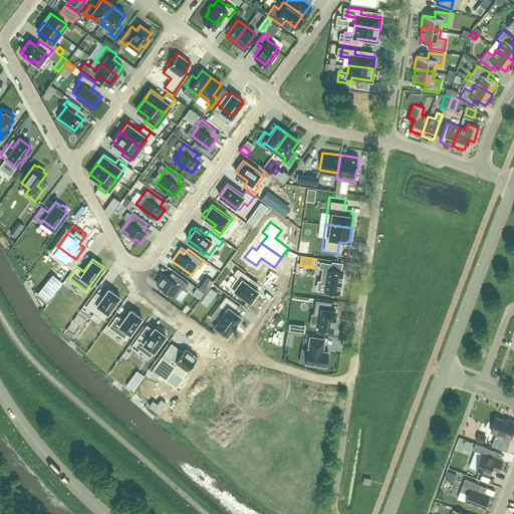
[(317,260),(316,267),(319,267),(317,279),(322,280),(320,289),(336,292),(339,270),(328,268),(328,262),(317,260)]
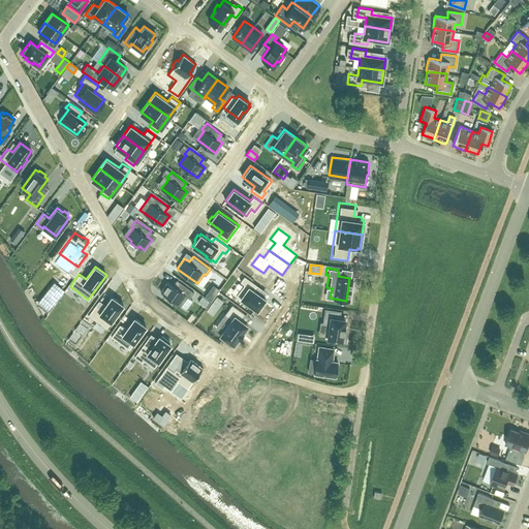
[(244,283),(237,294),(257,309),(266,298),(253,289),(256,284),(244,275),(240,281),(244,283)]
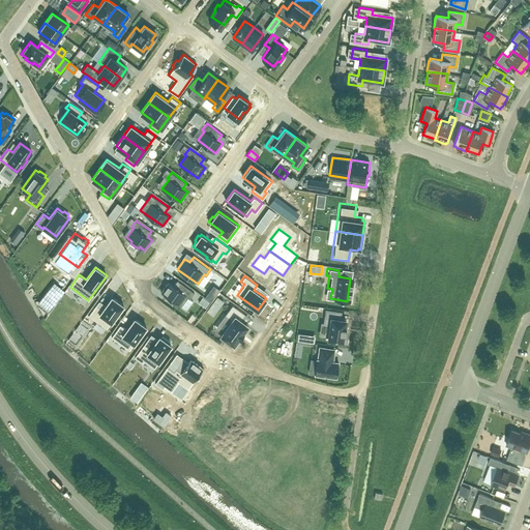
[(168,282),(160,292),(181,306),(187,297),(189,298),(194,292),(177,280),(173,285),(168,282)]
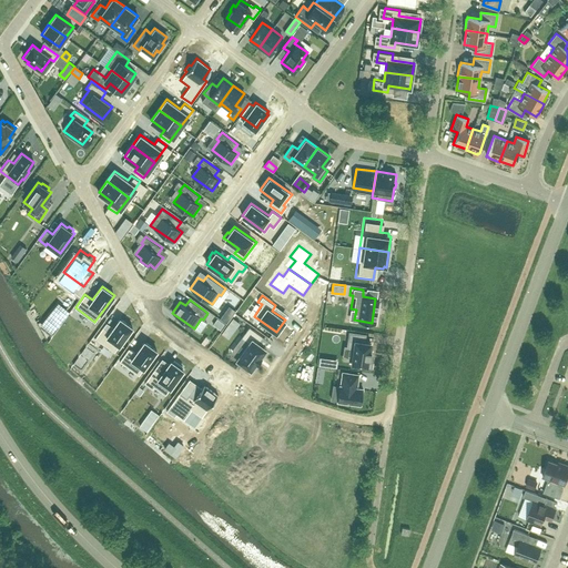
[(58,304),(41,325),(50,332),(67,311),(58,304)]
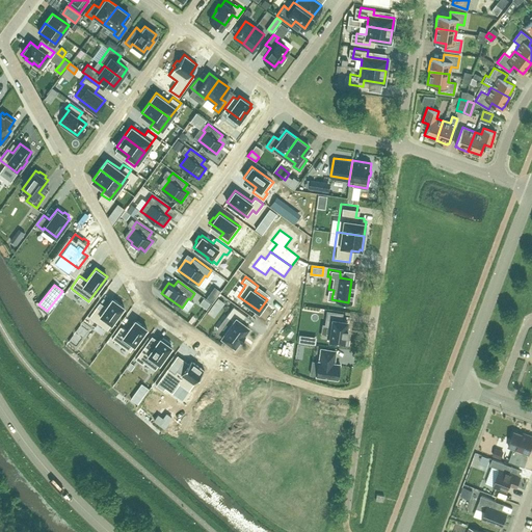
[(96,306),(88,316),(107,328),(124,306),(112,297),(103,310),(96,306)]
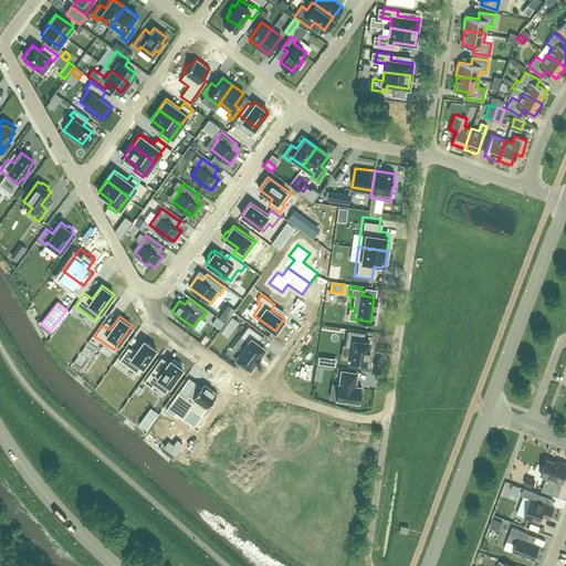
[(248,341),(234,357),(249,367),(254,360),(255,360),(260,354),(264,346),(257,341),(261,334),(248,324),(240,335),(248,341)]
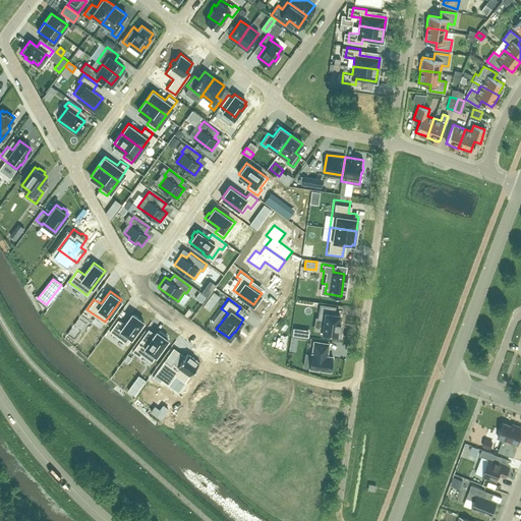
[(321,302),(319,314),(325,315),(323,332),(333,333),(333,335),(341,336),(342,326),(339,326),(340,321),(339,320),(340,311),(335,311),(336,304),(321,302)]
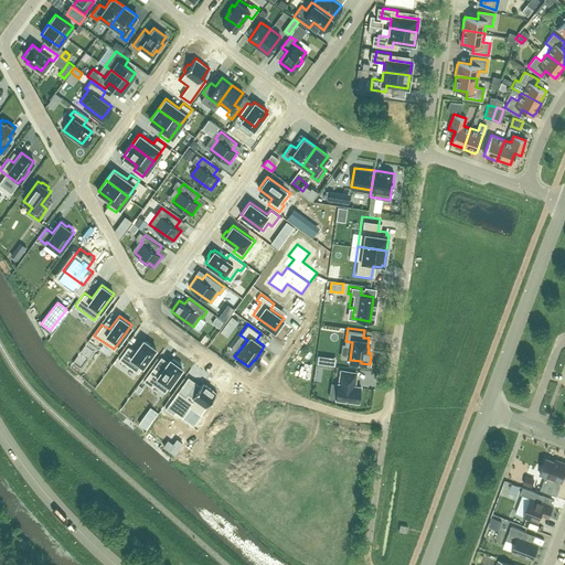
[(128,345),(118,359),(138,372),(156,348),(144,339),(135,351),(128,345)]
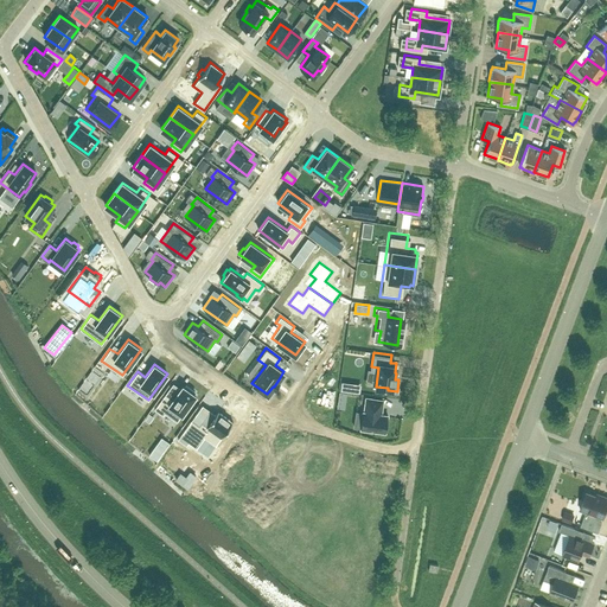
[(165,394),(154,408),(163,414),(164,411),(177,421),(196,395),(193,394),(195,391),(185,384),(184,387),(183,385),(172,400),(165,394)]
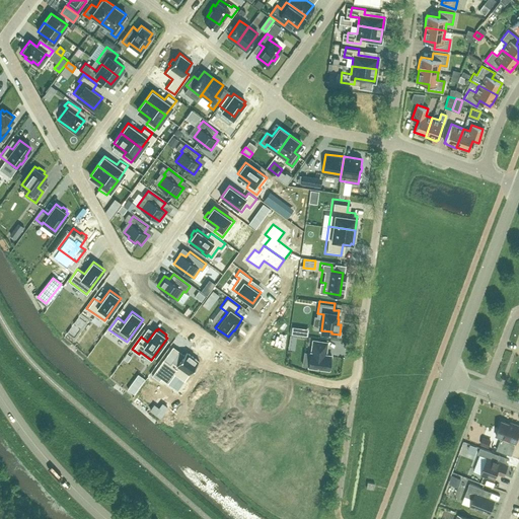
[(310,352),(308,366),(329,369),(331,355),(324,354),(325,350),(327,342),(313,340),(311,352),(310,352)]
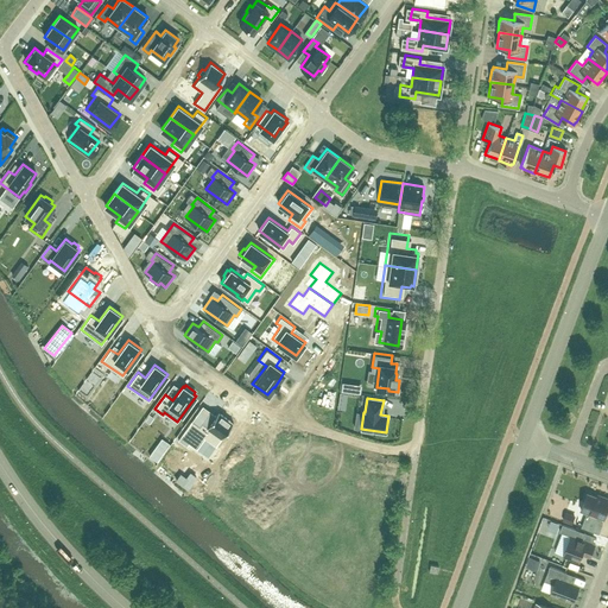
[(191,420),(178,438),(187,445),(189,442),(196,448),(204,437),(216,445),(233,422),(217,411),(207,426),(202,422),(200,425),(191,420)]
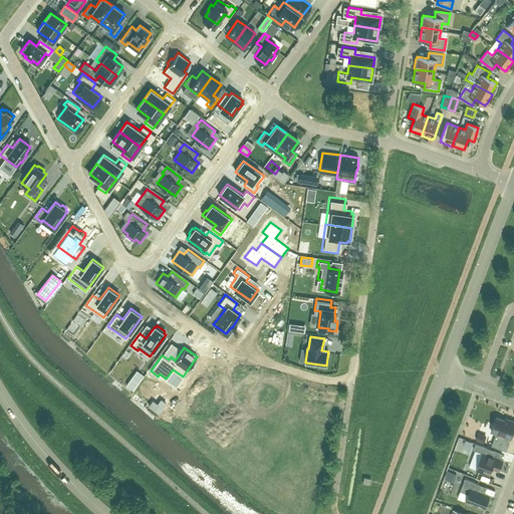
[(509,421),(497,416),(491,431),(497,433),(492,445),(506,450),(509,442),(508,442),(509,438),(511,439),(513,430),(513,420),(510,419),(509,421)]
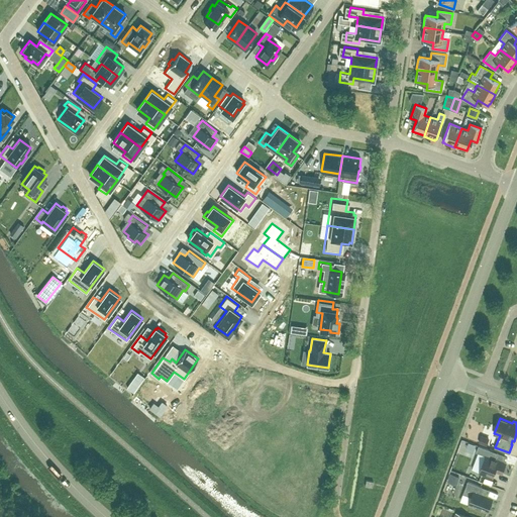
[(489,438),(481,435),(478,442),(487,446),(489,438)]
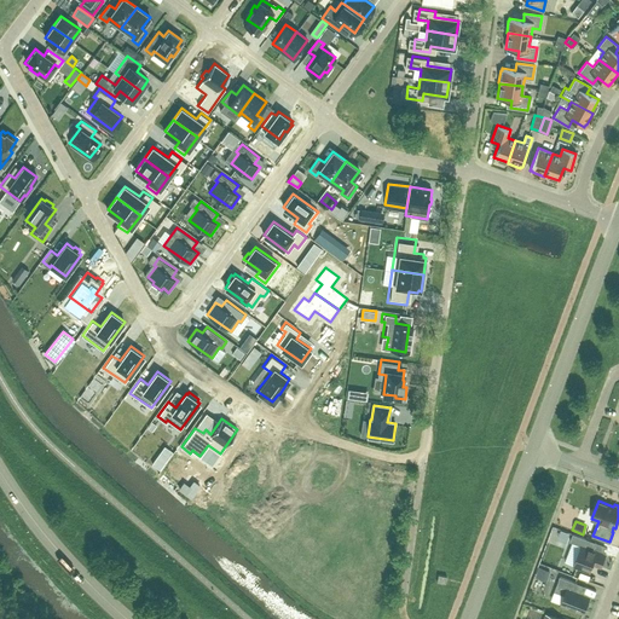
[(596,542),(573,533),(571,539),(582,544),(574,566),(590,572),(593,563),(601,566),(606,554),(594,549),(596,542)]
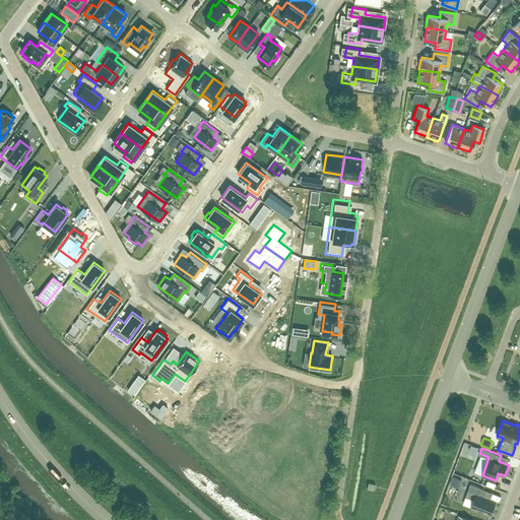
[(461,479),(452,476),(449,484),(458,488),(461,479)]
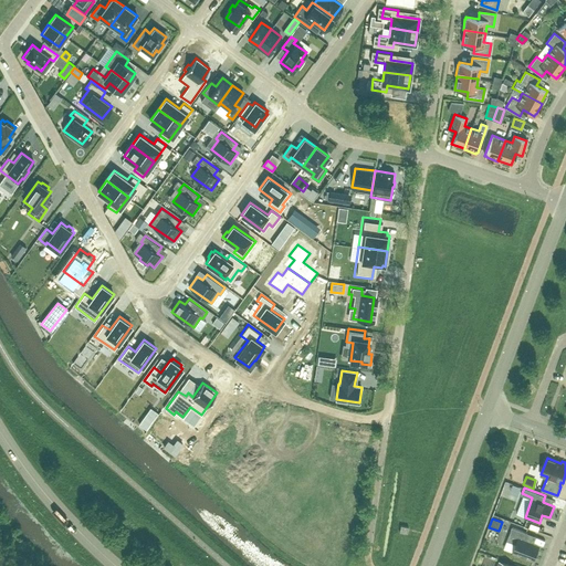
[(527,533),(512,526),(510,534),(512,535),(510,541),(516,544),(513,552),(534,559),(536,555),(538,553),(537,551),(540,545),(525,540),(527,533)]
